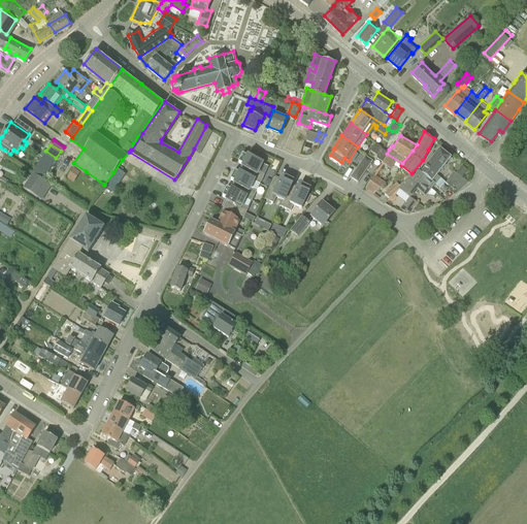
[(382,145),(376,152),(377,156),(383,160),(387,154),(389,150),(383,146),(382,145)]
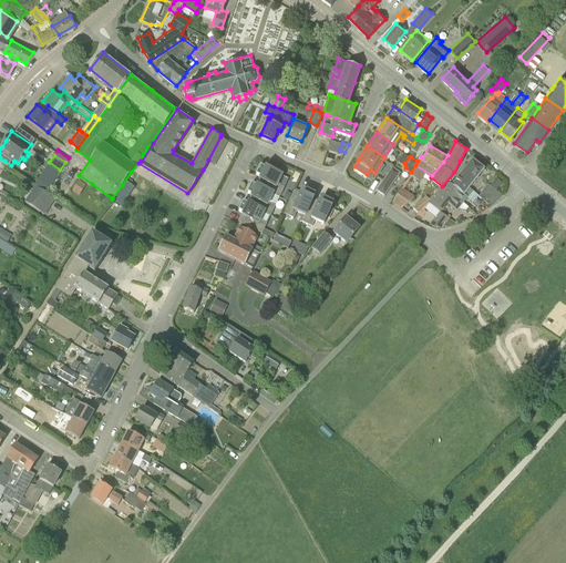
[(459,176),(470,185),(484,166),(473,157),(459,176)]
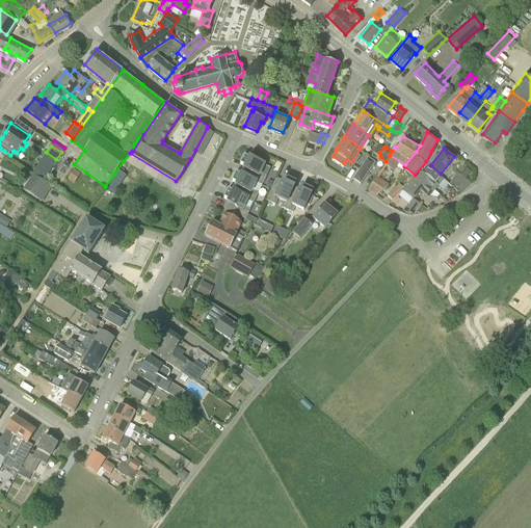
[(33,170),(44,178),(56,159),(46,152),(33,170)]
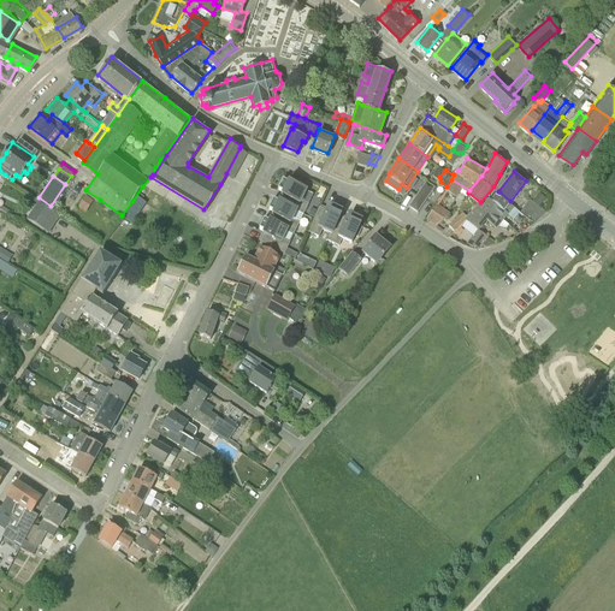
[(297,207),(305,211),(309,200),(302,196),(307,187),(300,184),(301,181),(290,176),(289,179),(283,176),(278,187),(284,189),(281,199),(297,207)]
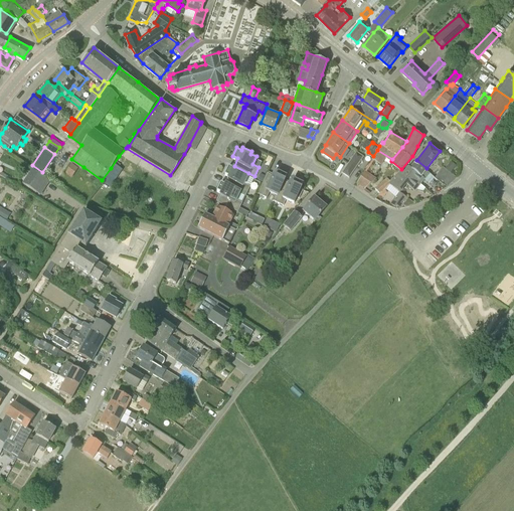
[(344,170),(350,174),(364,153),(357,149),(350,160),(351,161),(344,170)]
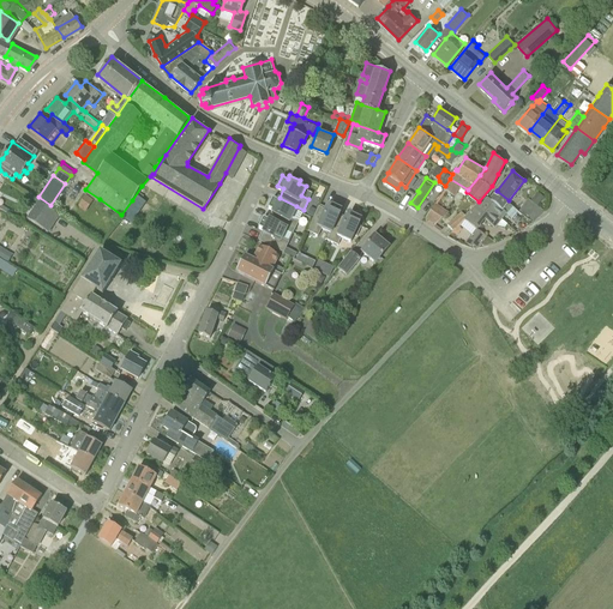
[(485,202),(502,215),(512,203),(509,200),(497,191),(491,198),(488,197),(485,202)]
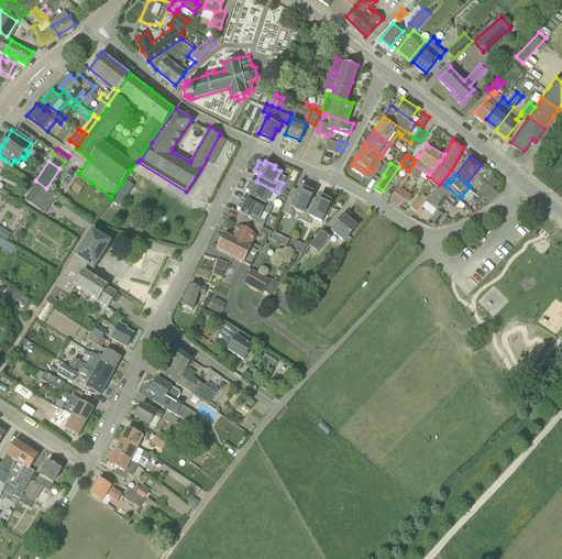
[(248,199),(263,208),(270,210),(274,200),(267,198),(272,189),(256,182),(251,178),(245,188),(251,190),(248,199)]
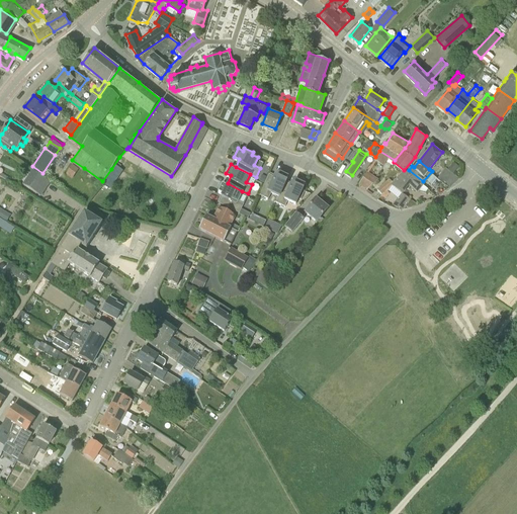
[(438,175),(450,185),(459,175),(446,164),(438,175)]
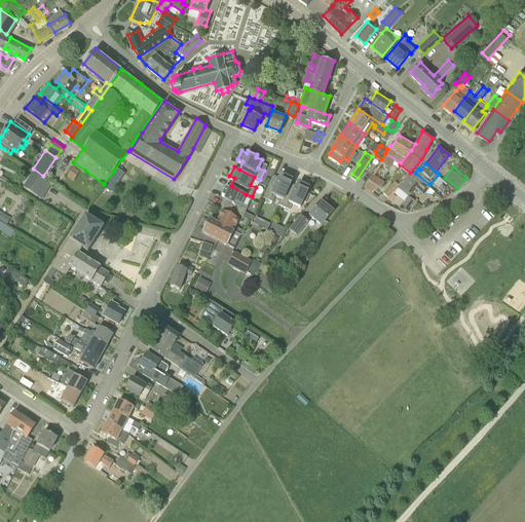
[(52,182),(43,176),(33,169),(24,184),(34,190),(42,196),(52,182)]
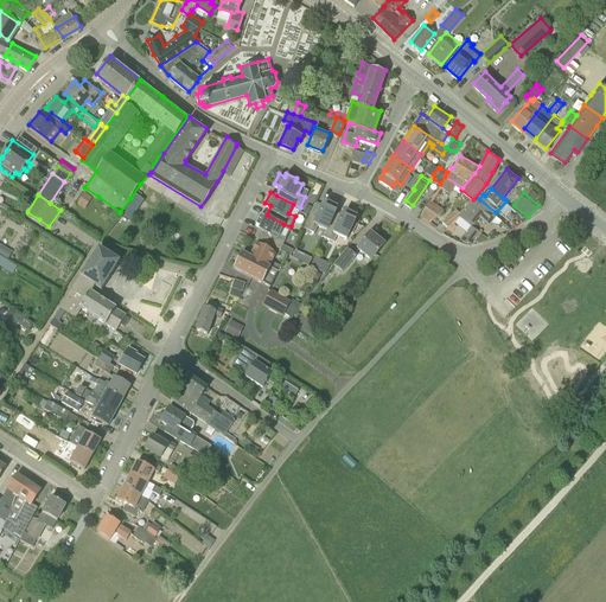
[(432,219),(446,207),(432,198),(421,213),(432,219)]
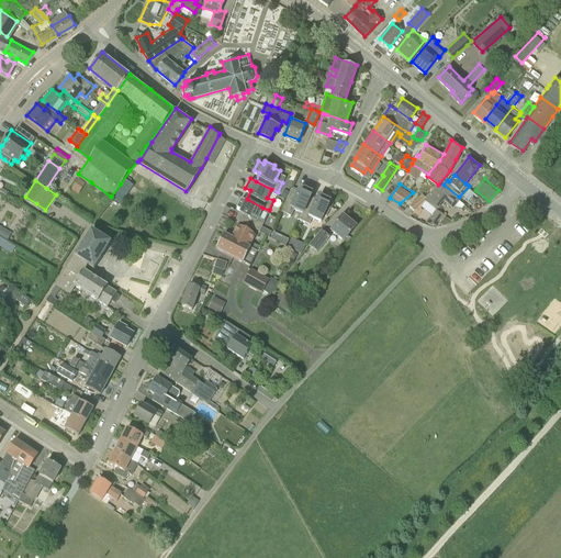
[(295,207),(303,210),(311,194),(314,189),(304,185),(302,190),(292,186),(290,190),(288,196),(282,208),(292,213),(295,207)]
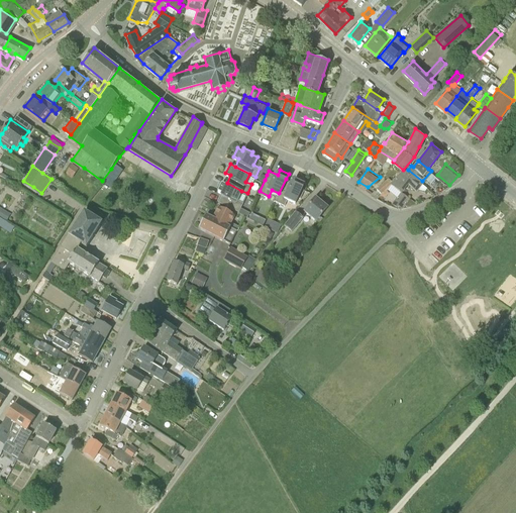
[(416,188),(422,181),(408,170),(406,173),(403,170),(394,181),(393,182),(400,189),(408,180),(416,188)]
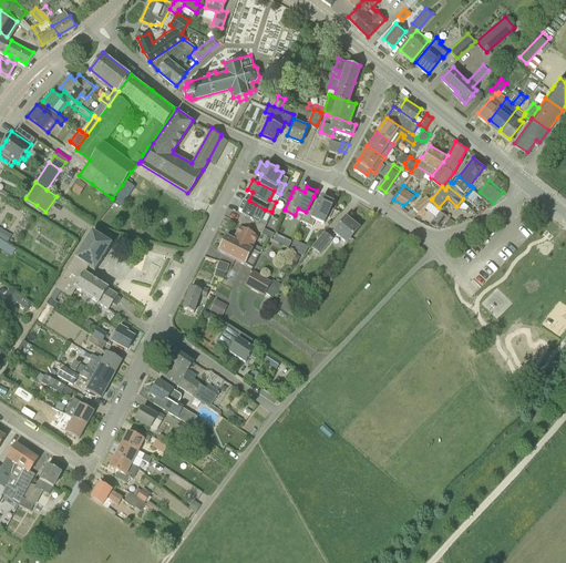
[(419,211),(431,200),(432,198),(428,194),(426,195),(414,205),(419,211)]
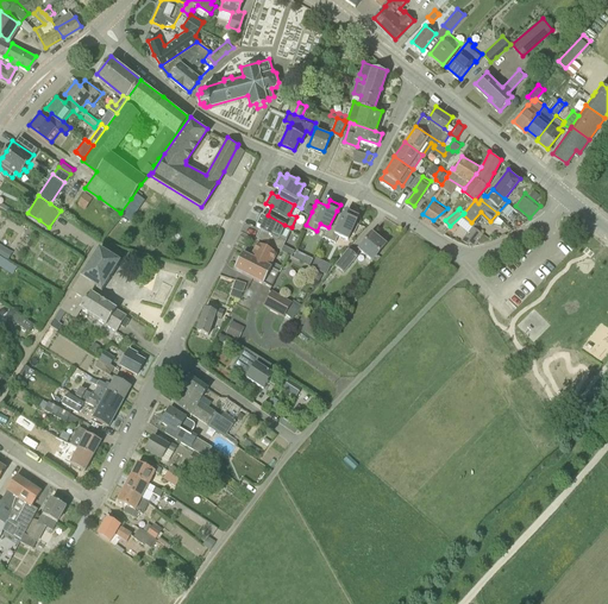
[(337,211),(328,227),(325,234),(336,239),(339,232),(349,237),(352,230),(355,231),(359,221),(357,220),(359,214),(349,209),(346,215),(337,211)]
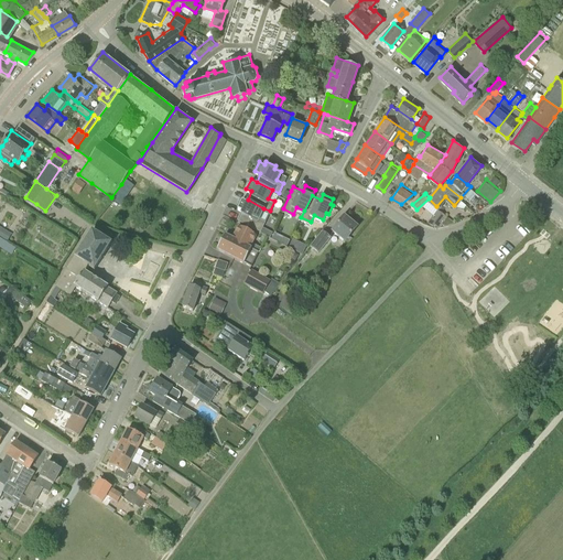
[(263,208),(248,200),(242,197),(238,206),(244,208),(239,218),(261,229),(266,219),(259,216),(263,208)]
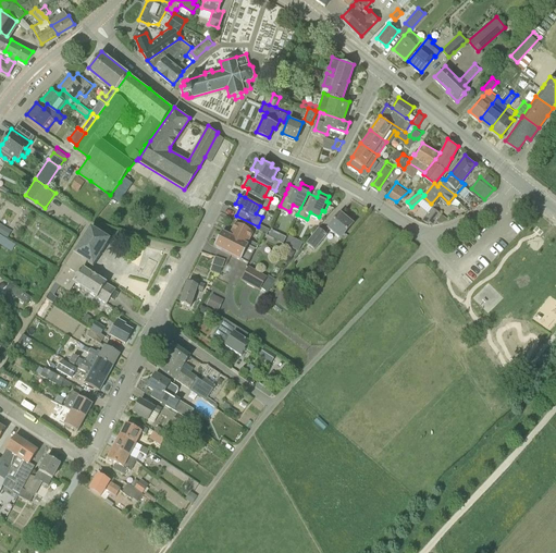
[(431,219),(435,221),(442,211),(434,205),(425,217),(430,220),(431,219)]
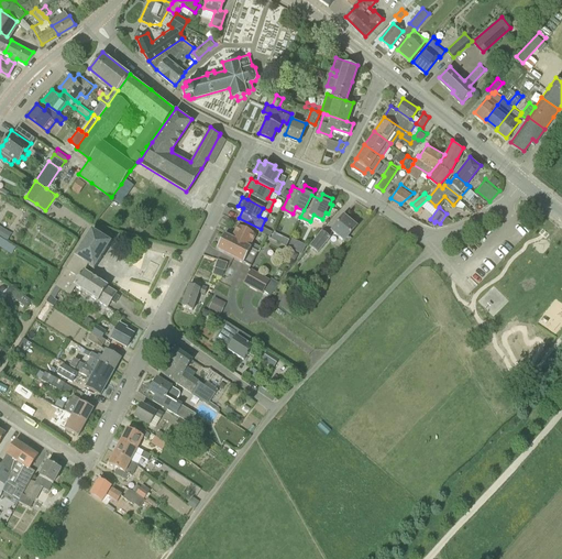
[(344,214),(331,229),(344,239),(357,223),(344,214)]
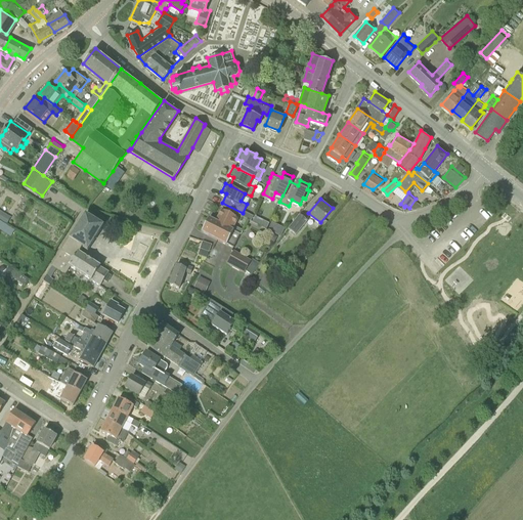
[(234,224),(238,215),(222,207),(216,219),(209,215),(202,229),(232,245),(241,227),(234,224)]
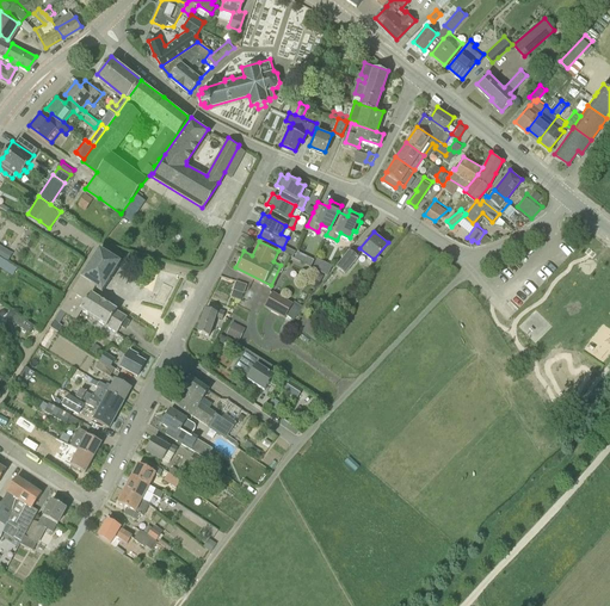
[(72,290),(61,305),(67,310),(76,316),(82,308),(92,291),(96,285),(103,289),(121,260),(99,247),(72,290)]
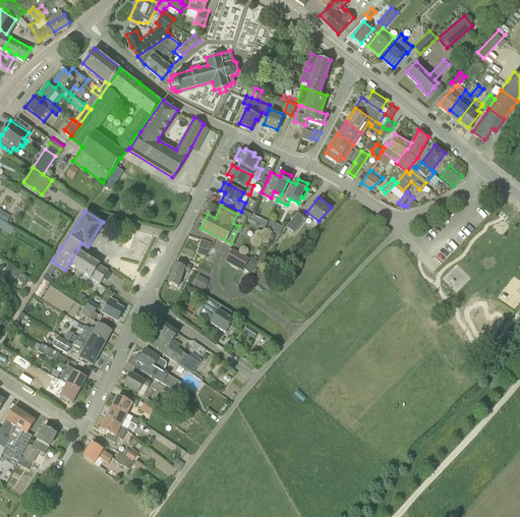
[(298,211),(287,225),(294,230),(295,231),(306,217),(298,211)]
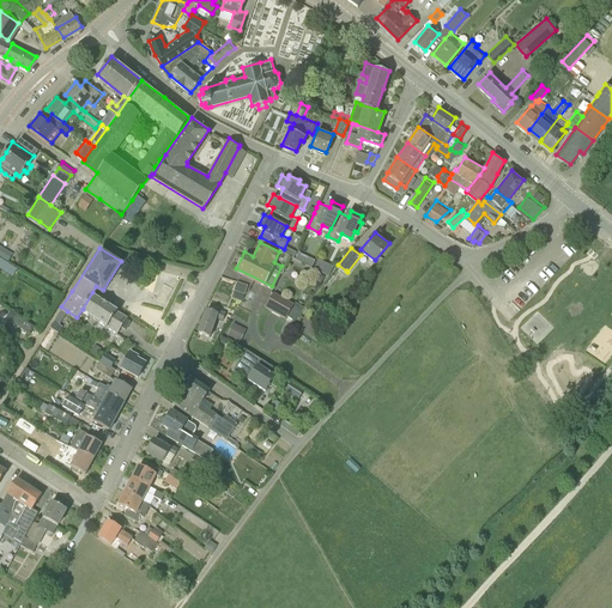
[(0,263),(13,272),(17,265),(0,254),(0,263)]
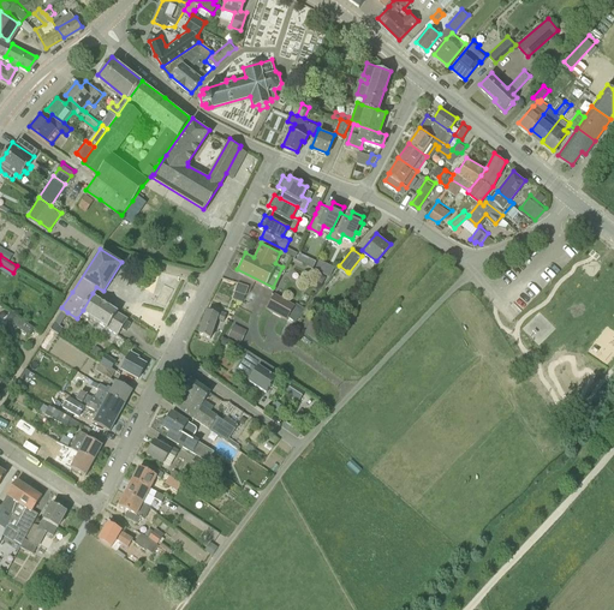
[(316,265),(325,268),(328,261),(320,257),(316,265)]
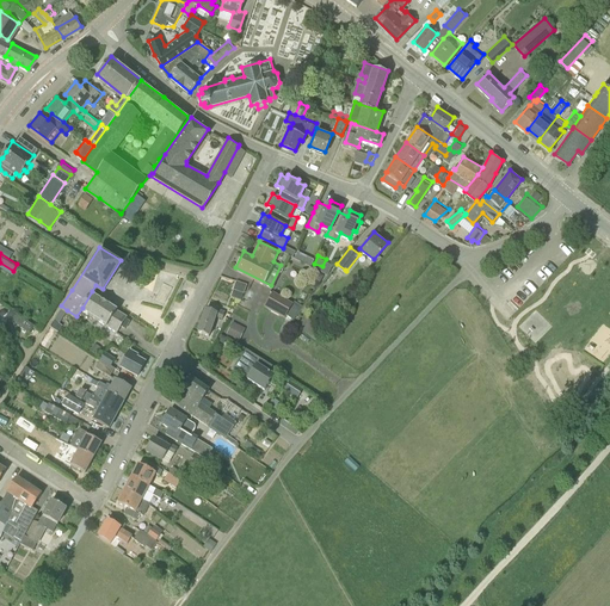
[(230,294),(241,297),(246,280),(235,278),(230,294)]
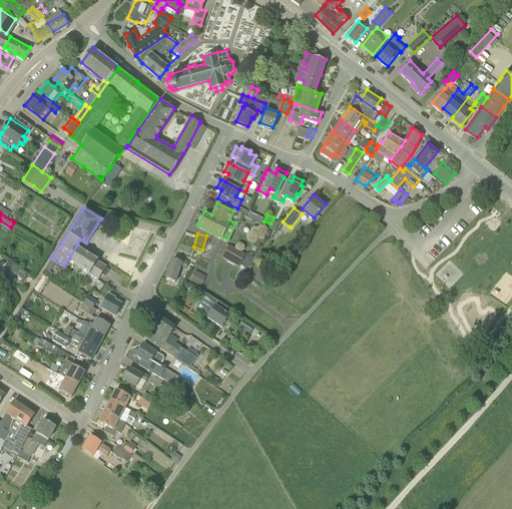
[(247,253),(230,242),(222,257),(240,267),(242,264),(247,253)]
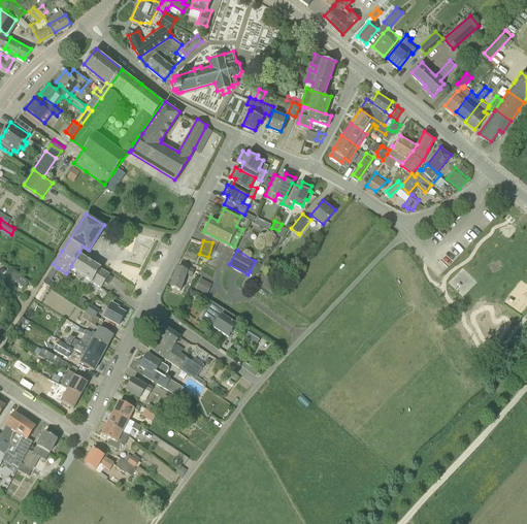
[(71,266),(89,277),(101,285),(104,280),(108,282),(112,275),(108,273),(109,271),(98,264),(79,252),(71,266)]
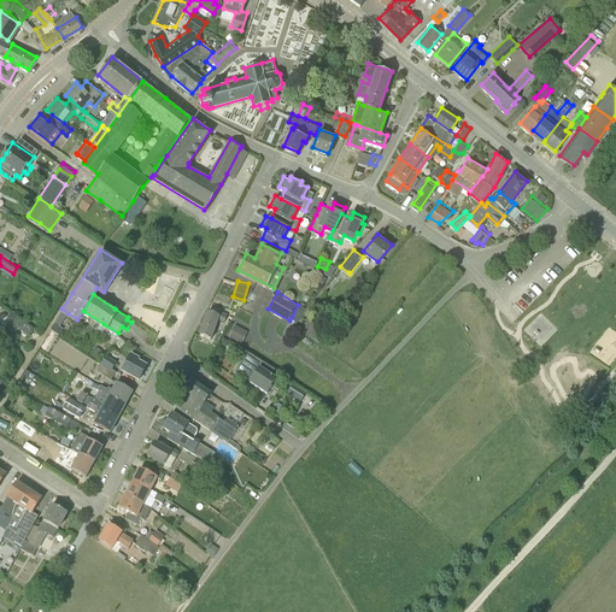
[(292,317),(295,321),(308,306),(299,301),(298,305),(292,317)]
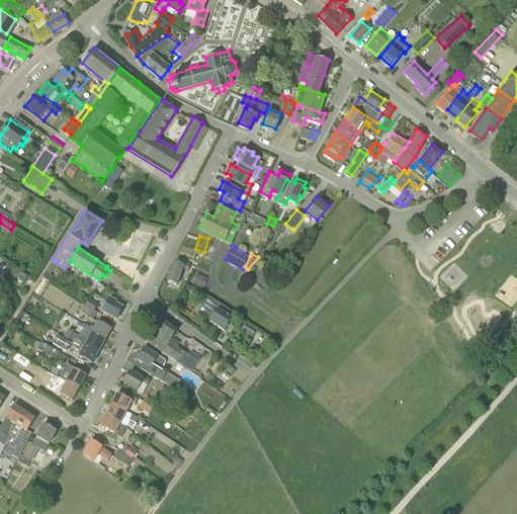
[(177,282),(183,266),(189,268),(191,262),(185,260),(184,262),(175,259),(168,279),(177,282)]
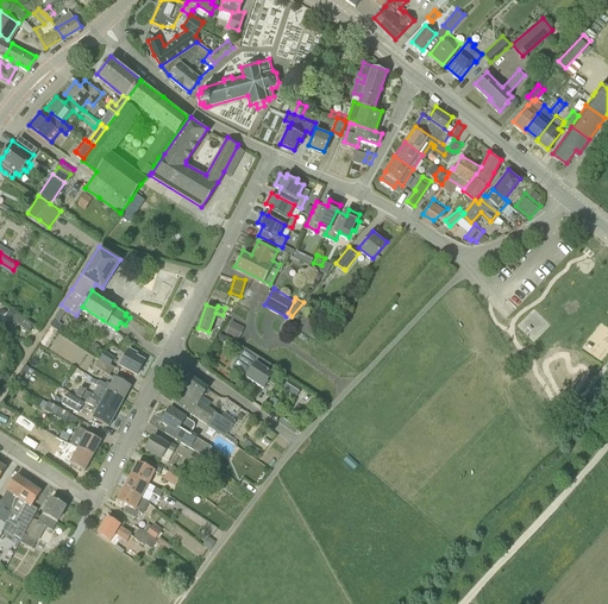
[(30,328),(35,321),(17,309),(12,316),(30,328)]
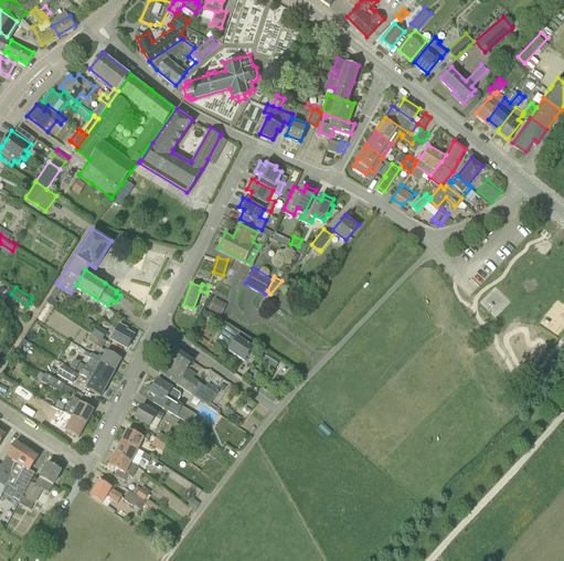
[(283,289),(275,298),(294,313),(300,303),(283,289)]
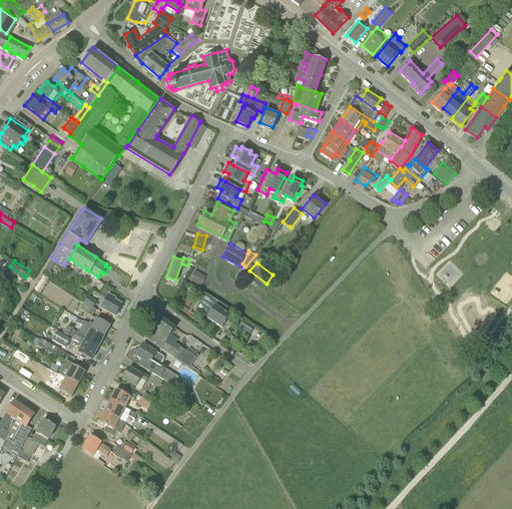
[(53,271),(50,269),(46,267),(42,272),(46,275),(49,277),(53,271)]
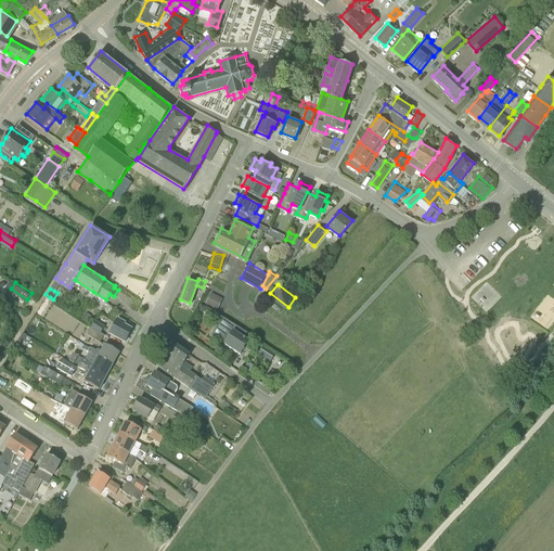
[(206,302),(217,308),(223,296),(213,290),(206,302)]
